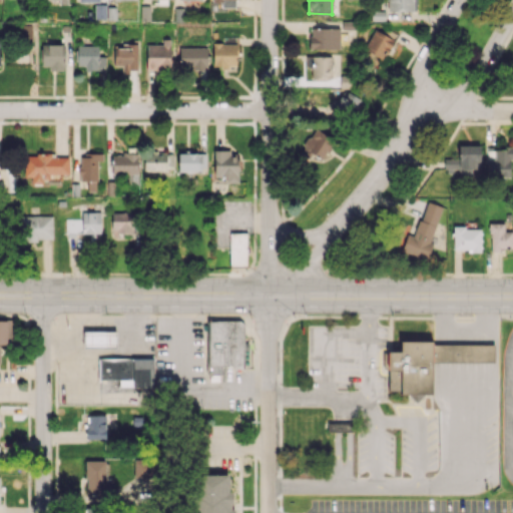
[(388,0),(388,10),(416,11),(415,0),(388,0)]
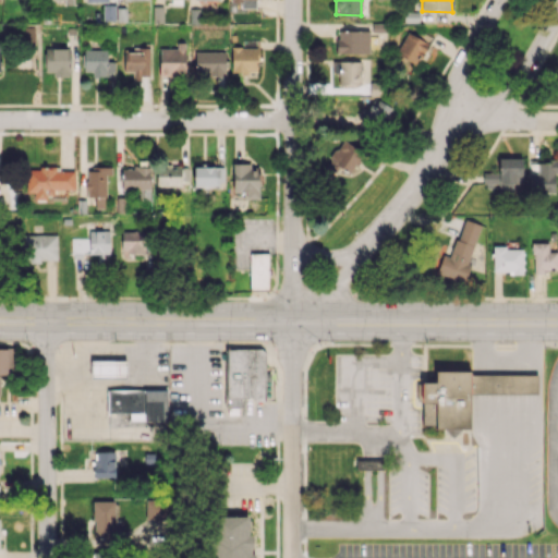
[(102,4),(102,19),(119,19),(119,5),(102,4)]
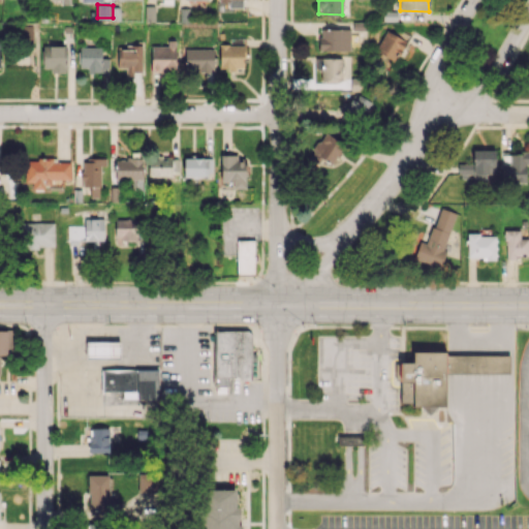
[(154,22),(154,5),(145,5),(145,22),(154,22)]
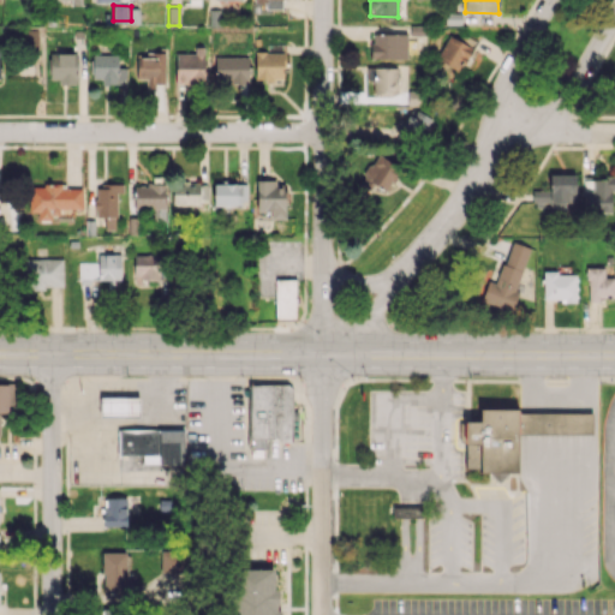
[(24,46),(39,46),(37,30),(24,30),(24,46)]
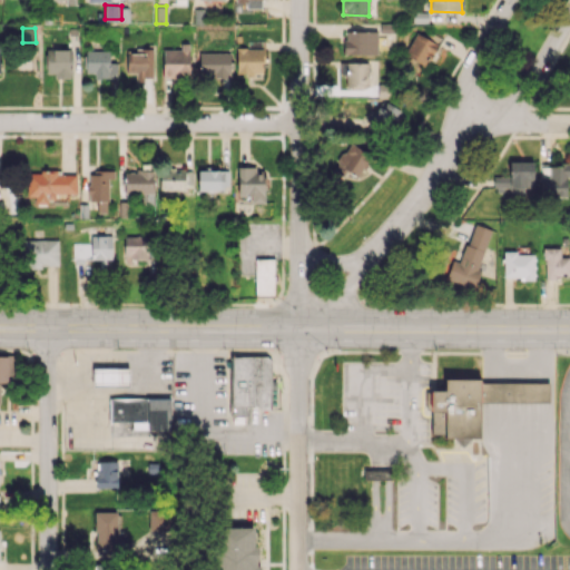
[(376,31),(344,31),(344,55),(377,53),(376,31)]
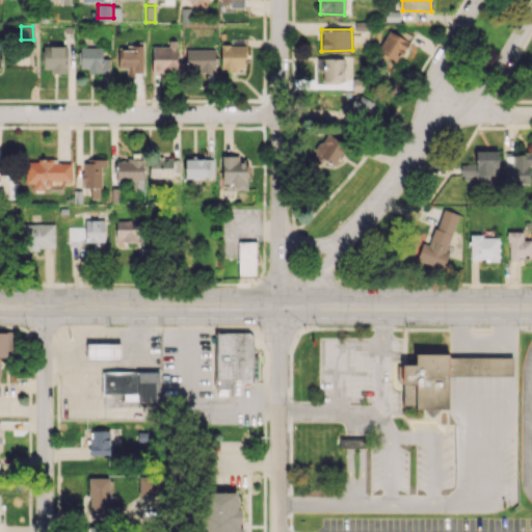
[(377,53),(397,63),(410,34),(399,29),(397,34),(388,30),(377,53)]
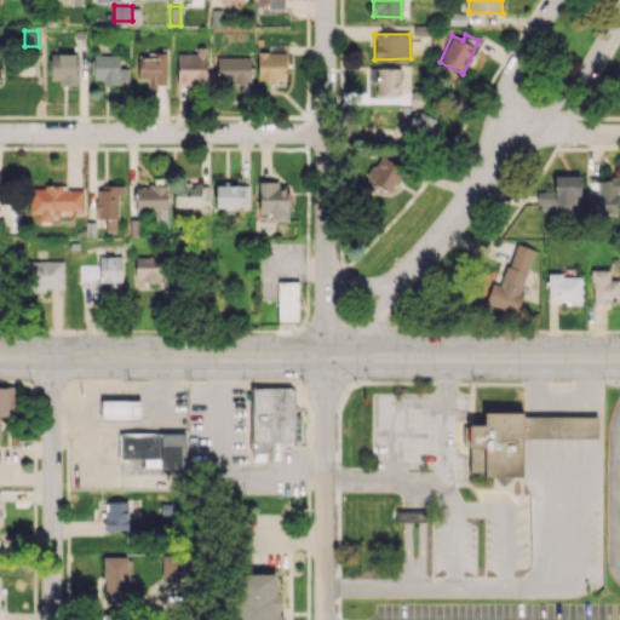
[(258,79),(286,79),(285,45),(269,45),(269,51),(257,52),(258,79)]
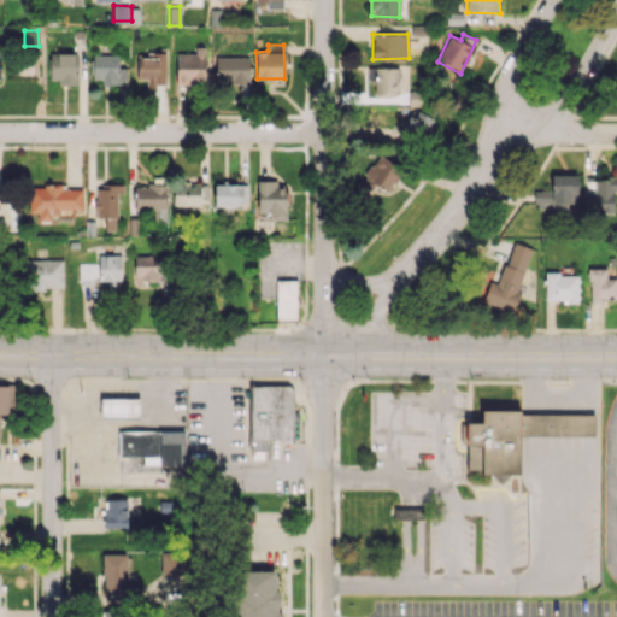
[(206,80),(205,46),(194,46),(194,53),(176,53),(176,83),(192,83),(192,81),(206,80)]
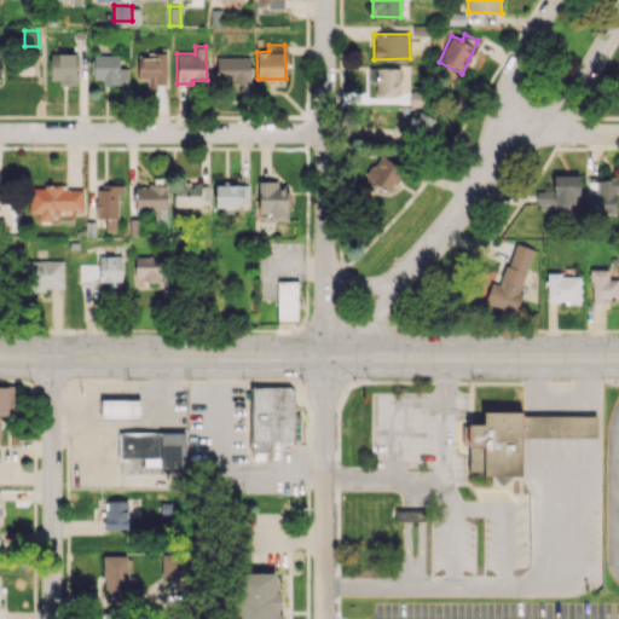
[(138,80),(148,79),(148,86),(166,86),(166,52),(137,52),(138,80)]
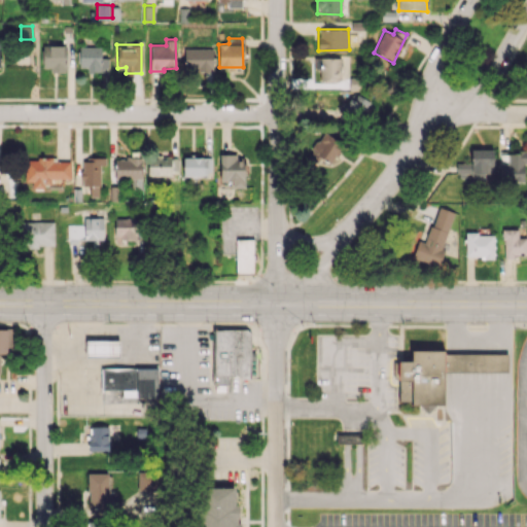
[(42,70),(66,71),(66,45),(42,45),(42,70)]
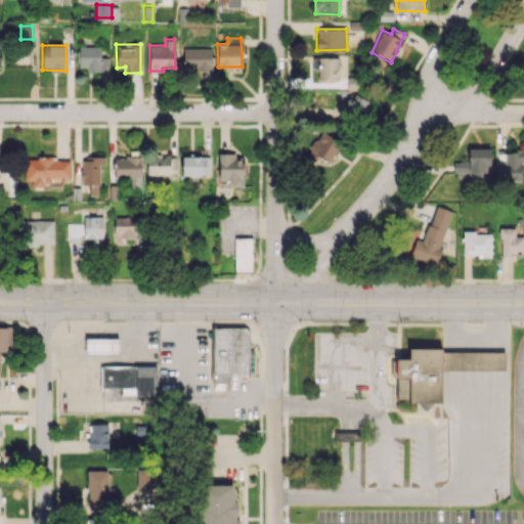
[(78,67),(86,67),(86,72),(105,72),(106,57),(100,57),(100,46),(79,45),(78,67)]
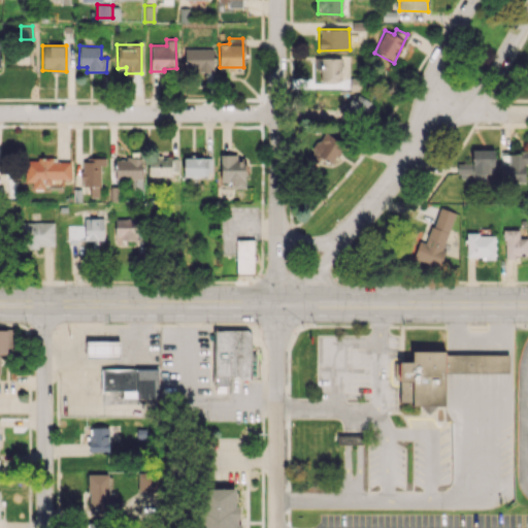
[(213,48),(185,48),(185,71),(212,71),(213,48)]
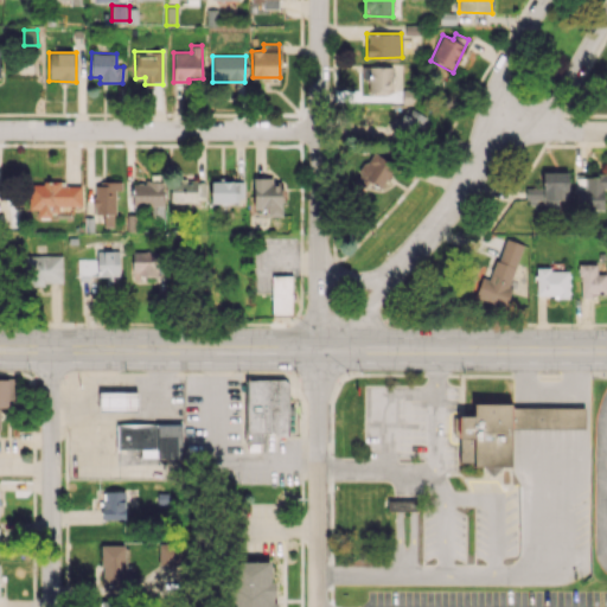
[(369,93),(393,91),(391,74),(383,75),(383,65),(362,66),(362,78),(368,78),(369,93)]
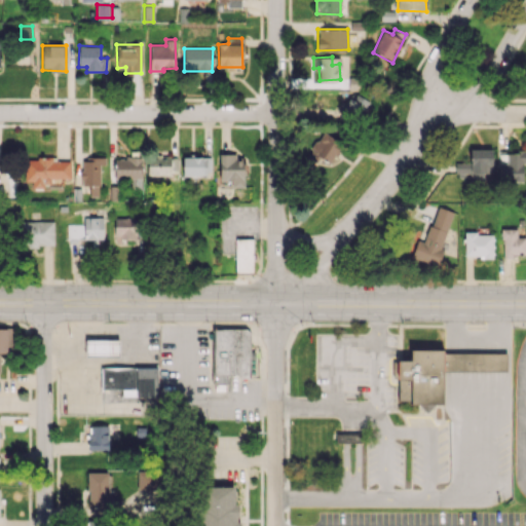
[(318,162),(321,158),(331,163),(342,144),(323,133),(308,157),(318,162)]
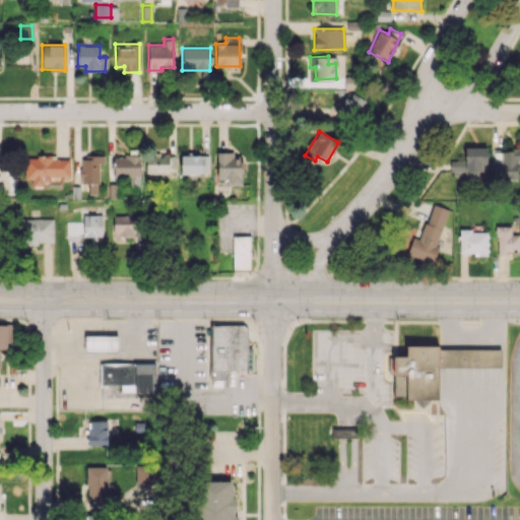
[(486,171),(486,147),(465,147),(465,171),(486,171)]
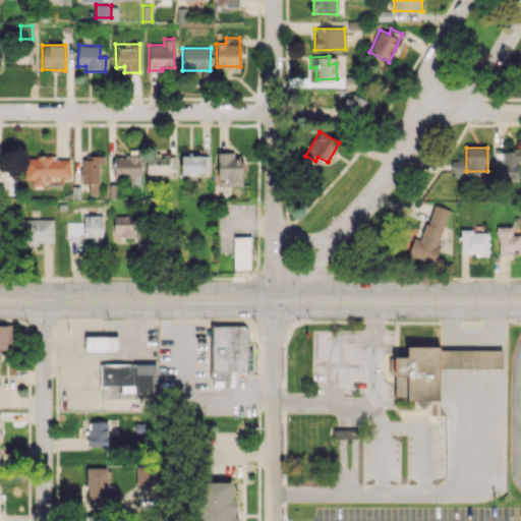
[(518,179),(518,162),(520,161),(520,151),(494,152),(494,180),(518,179)]
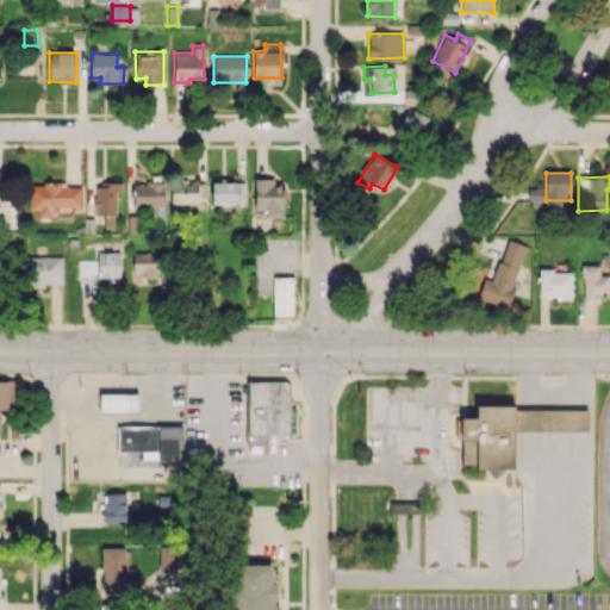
[(254,209),(268,210),(267,217),(282,217),(284,180),(255,180),(254,209)]
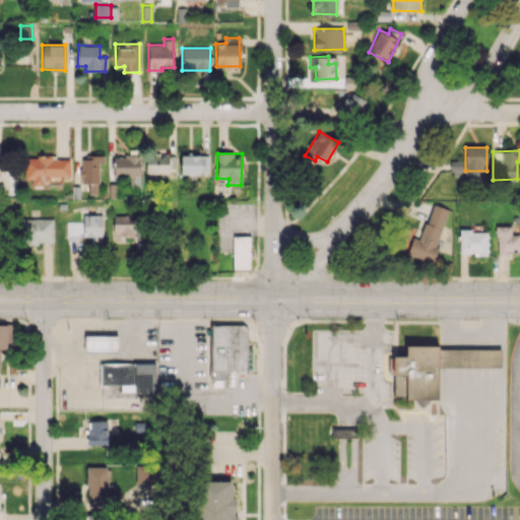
[(114,157),(113,176),(139,176),(139,155),(127,154),(127,157),(114,157)]
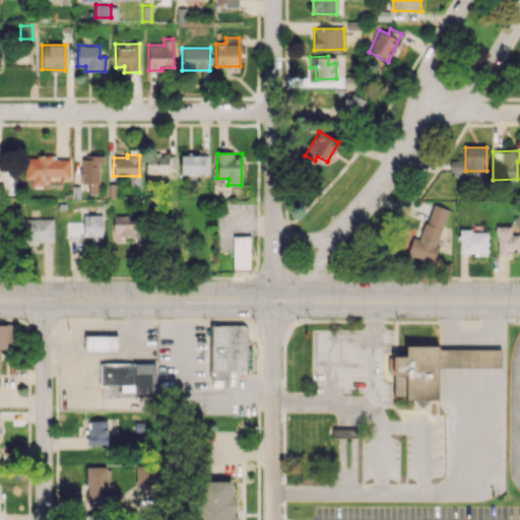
[(69,177),(69,158),(52,158),(52,156),(24,155),(24,179),(31,180),(31,185),(50,185),(50,177),(69,177)]
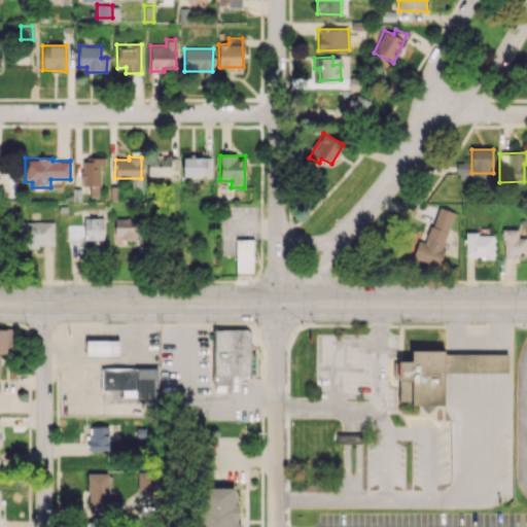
[(100,165),(105,165),(105,157),(81,157),(81,185),(90,185),(90,197),(100,197),(100,165)]
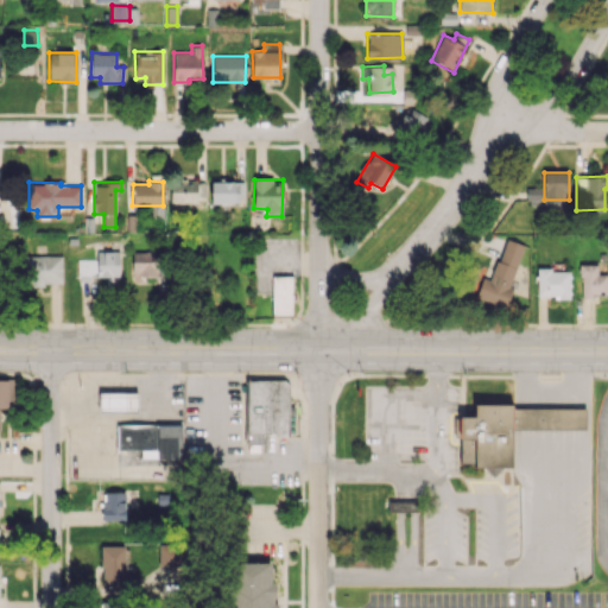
[(170,202),(206,202),(206,182),(170,182),(170,202)]
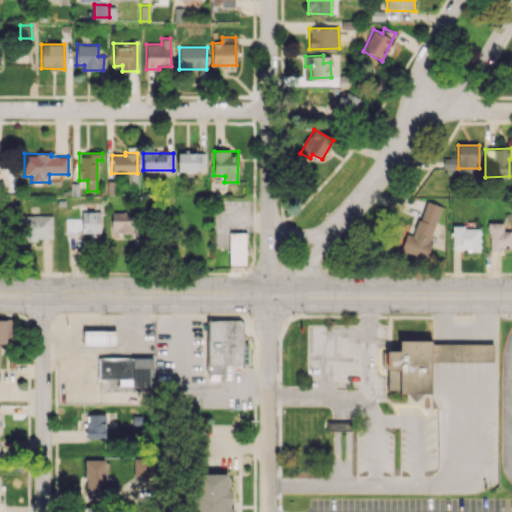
[(177,171),(205,171),(205,153),(177,153),(177,171)]
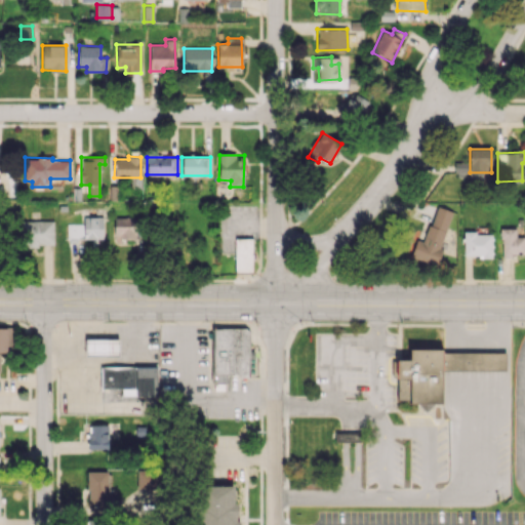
[(483,173),(469,172),(469,184),(482,185),(483,173)]
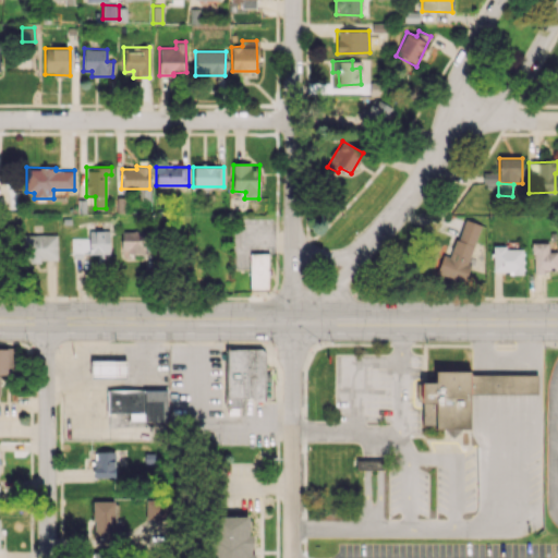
[(481,223),(463,218),(451,256),(443,254),(437,273),(463,280),(481,223)]
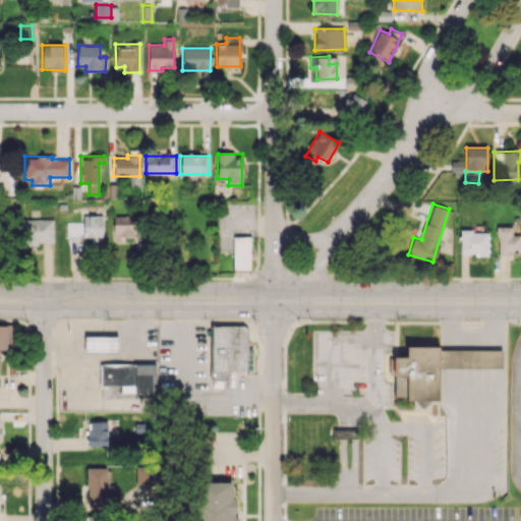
[(135,236),(134,215),(112,216),(113,236),(135,236)]
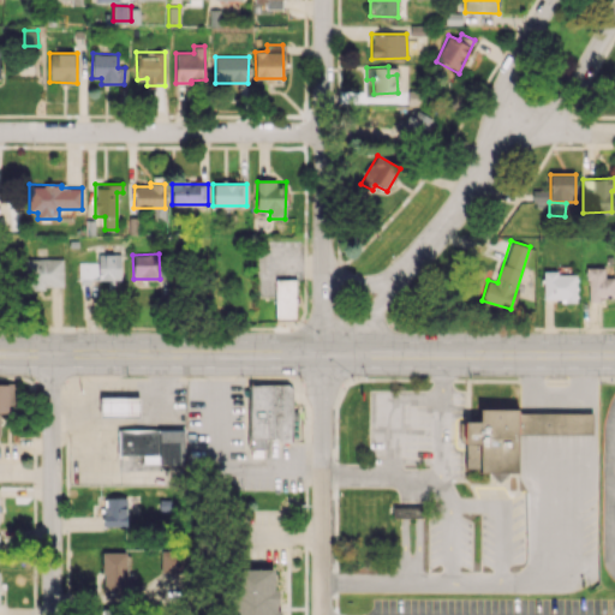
[(78,262),(78,280),(107,279),(107,290),(120,290),(120,255),(97,255),(97,262),(78,262)]
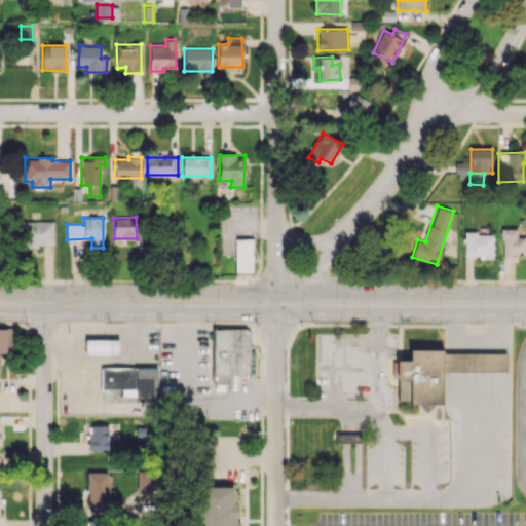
[(53,246),(53,221),(22,221),(22,247),(53,246)]
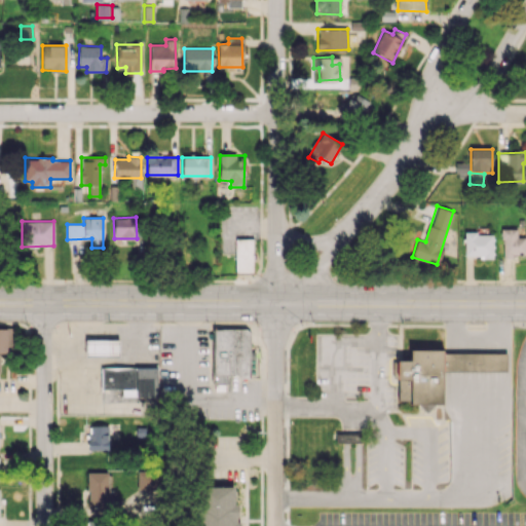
[(517,228),(501,229),(502,256),(525,256),(525,237),(517,237),(517,228)]
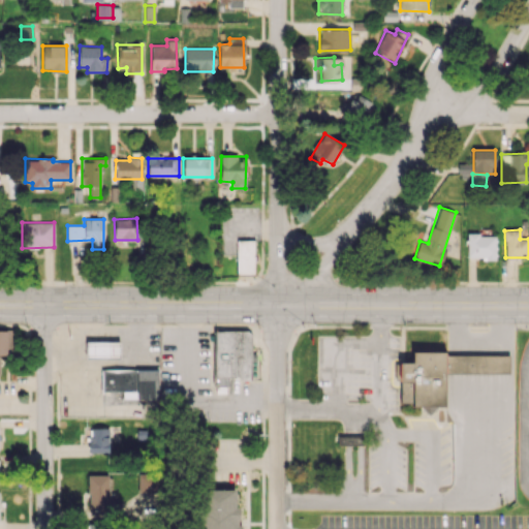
[(496,258),(496,235),(467,235),(467,258),(496,258)]
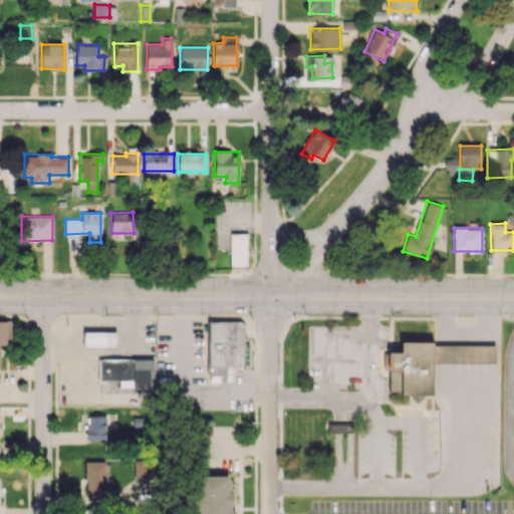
[(230,232),(231,268),(248,267),(248,232),(230,232)]
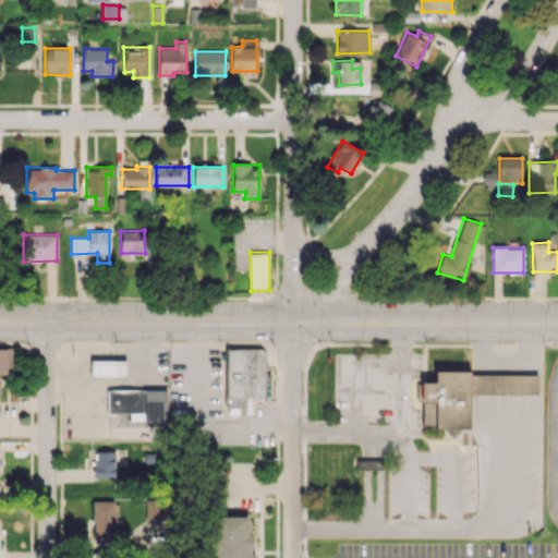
[(12,348),(0,348),(0,373),(12,373),(12,348)]
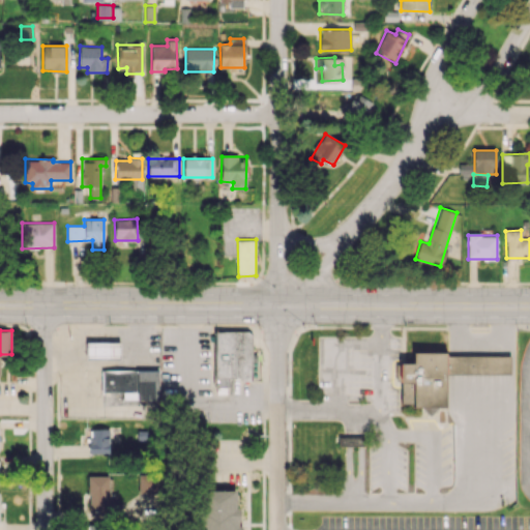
[(215,332),(215,387),(230,387),(230,378),(252,378),(252,337),(246,332),(215,332)]
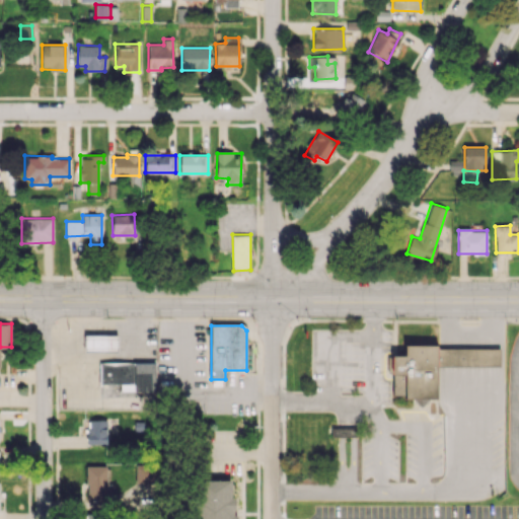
[(84,351),(117,352),(118,336),(84,336),(84,351)]
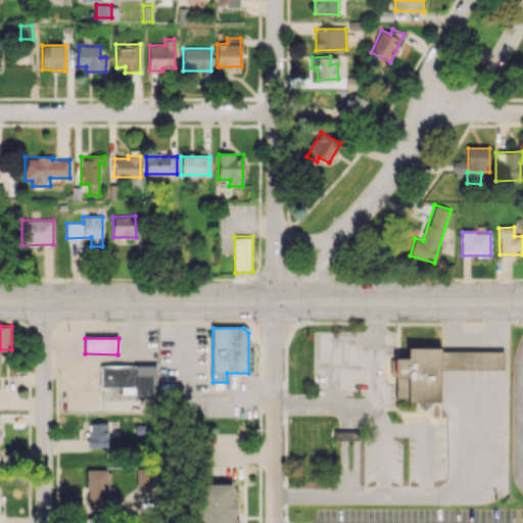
[(409,347),(409,358),(395,358),(396,397),(409,397),(409,401),(416,401),(433,401),(441,401),(441,369),(441,351),(441,347),(409,347)]
